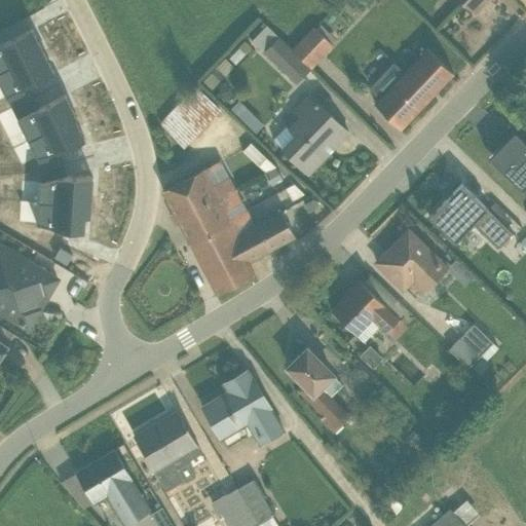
[(459,0),(478,16),(492,0),(459,0)]
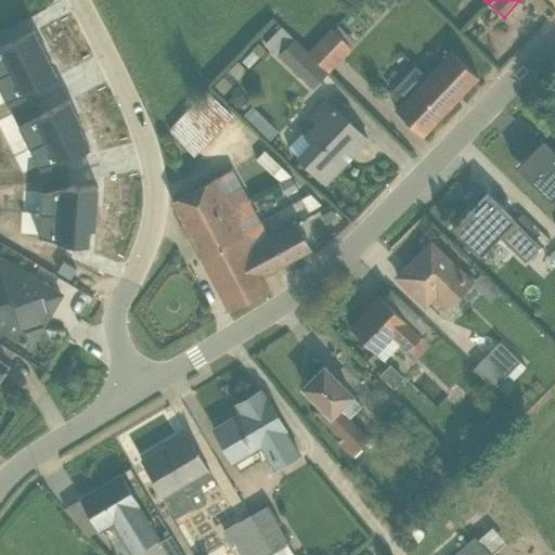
[(276,33),(265,46),(274,54),(286,42),(276,33)]
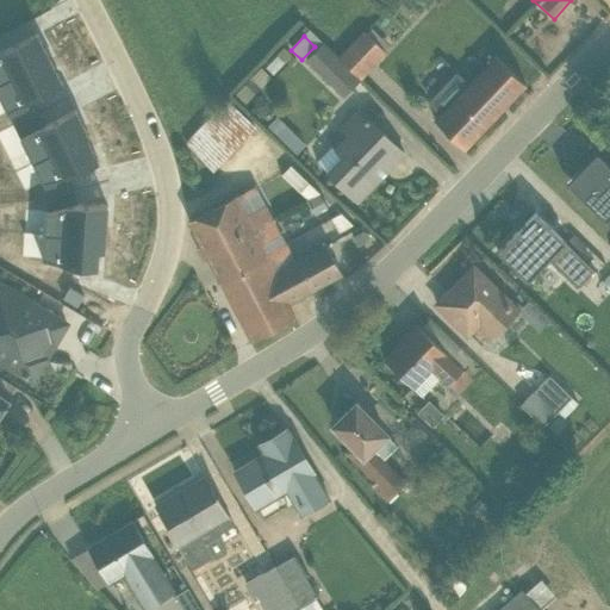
[(362,37),(337,63),(359,83),(384,58),(362,37)]
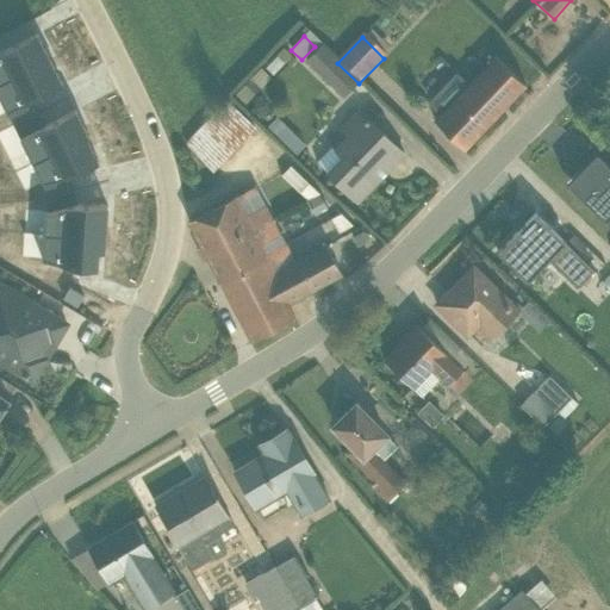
[(42,179),(88,156),(32,45),(0,61),(0,66),(12,89),(0,95),(42,179)]
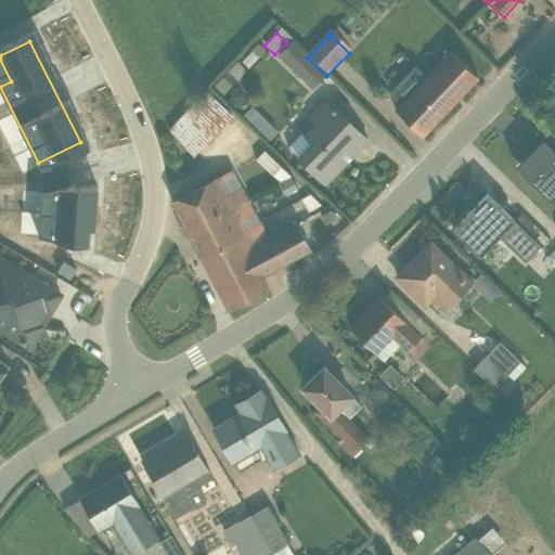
[(321,78),(289,48),(273,64),(306,94),(321,78)]
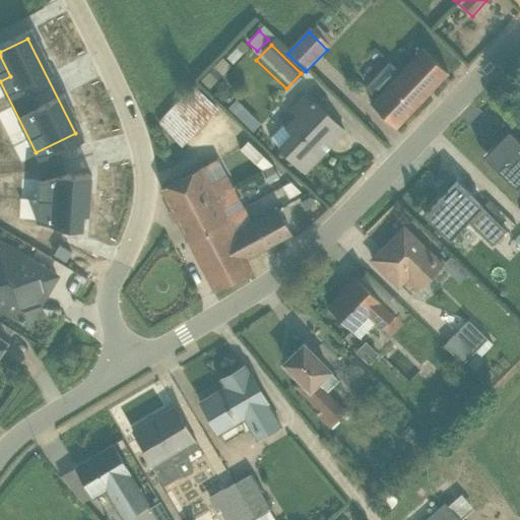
[(240,46),(213,72),(220,79),(247,52),(240,46)]
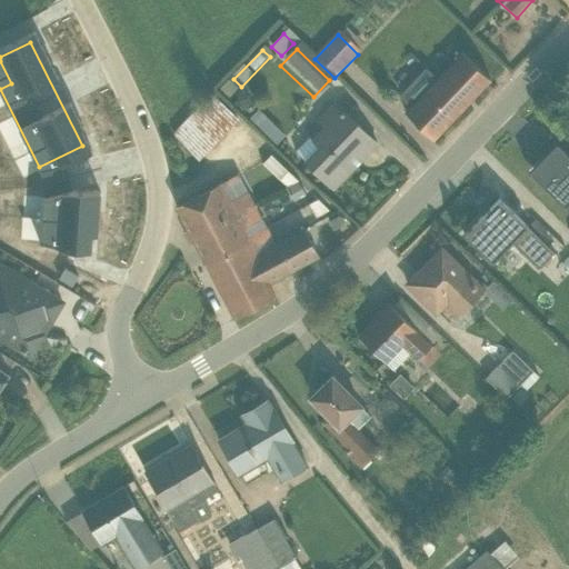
[(403,113),(433,140),(488,80),(459,52),(403,113)]
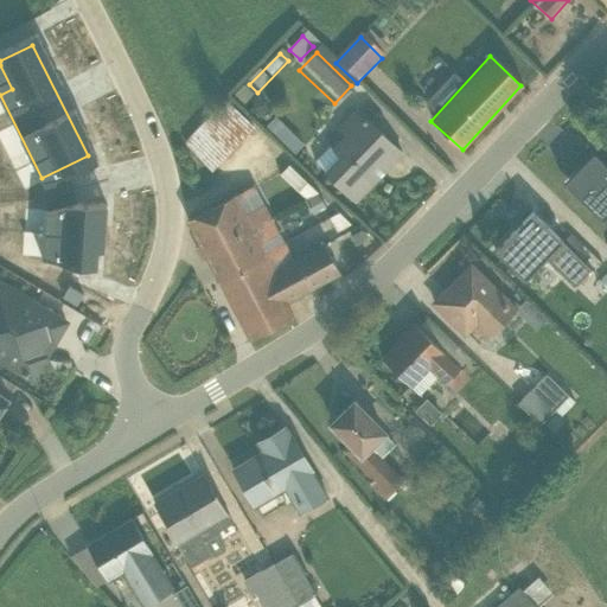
[(241,91),(232,100),(240,107),(248,98),(241,91)]
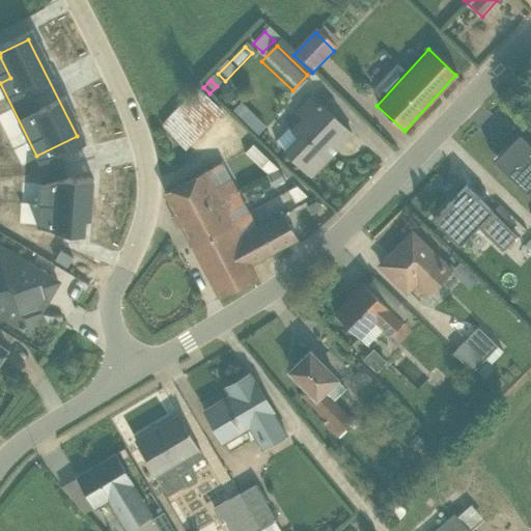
[(195,94),(162,130),(185,152),(219,117),(195,94)]
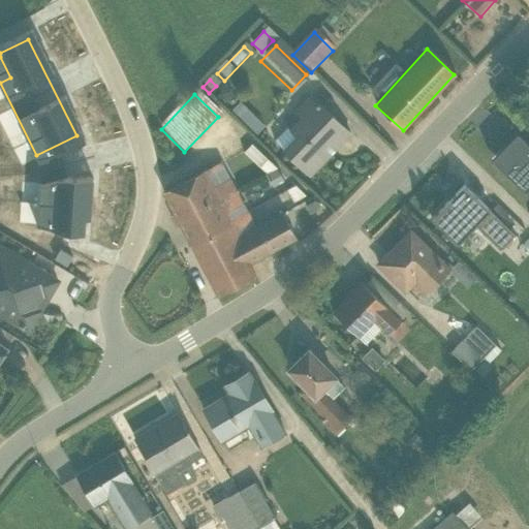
[(310,178),(350,136),(309,96),(292,113),(299,118),(287,129),(292,134),(279,148),(310,178)]
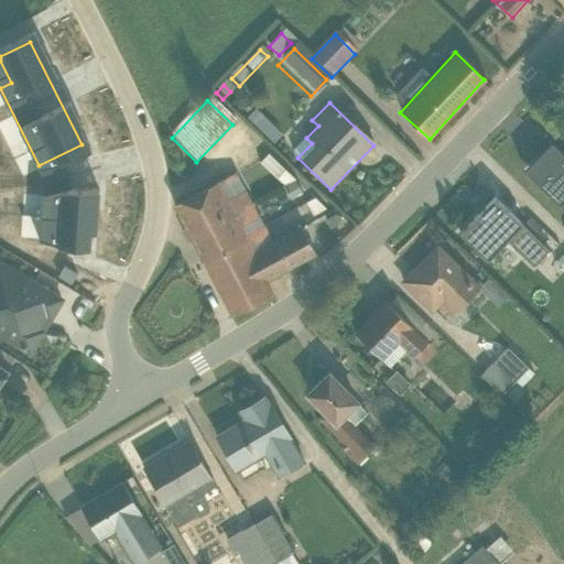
[(563,155),(555,147),(530,172),(563,206),(563,155)]
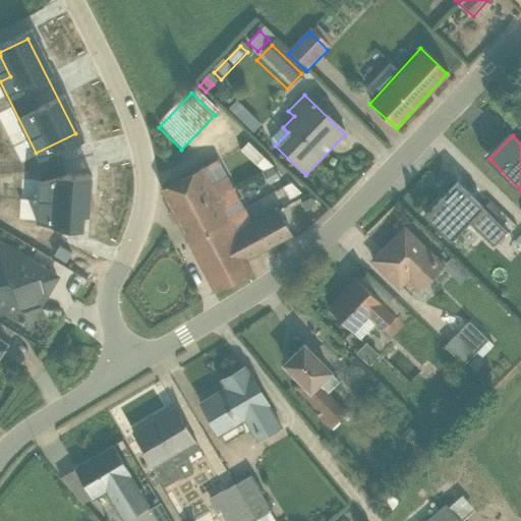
[(235,138),(225,149),(248,171),(258,161),(235,138)]
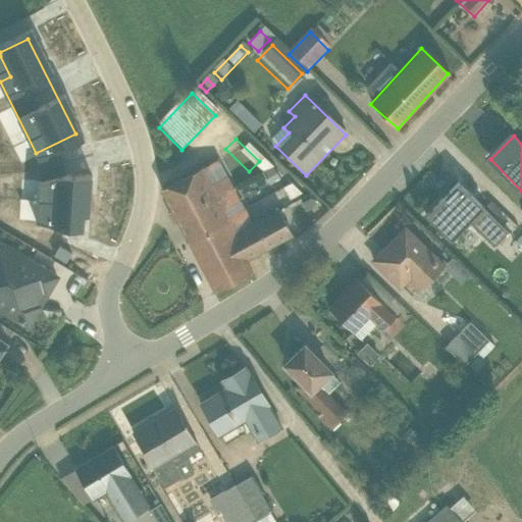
[(161,191),(211,293),(250,273),(244,260),(292,237),(277,208),(251,221),(220,161),(161,191)]
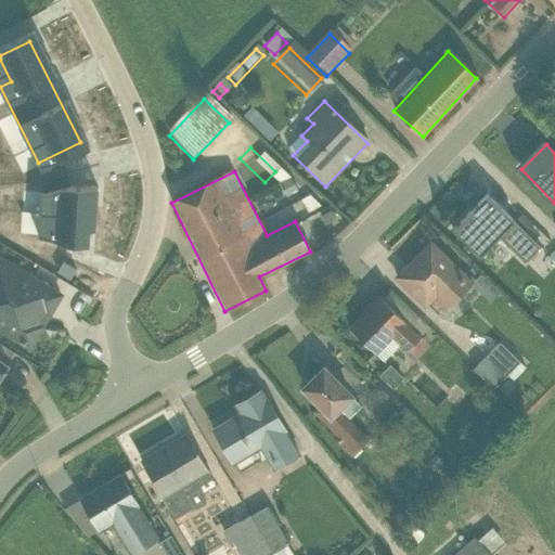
[(482,258),(515,224),(485,195),(452,229),(482,258)]
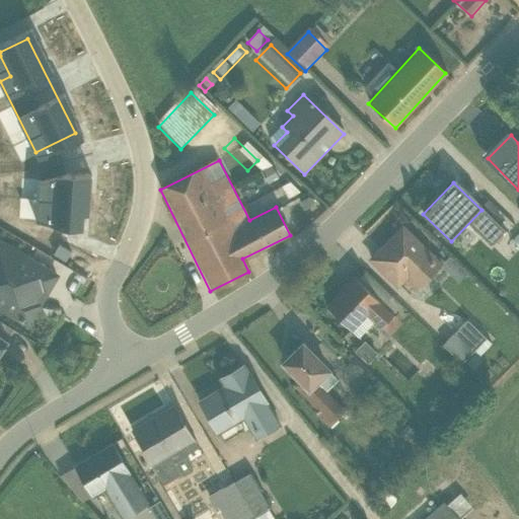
[(4,235),(24,233),(21,207),(1,208),(4,235)]
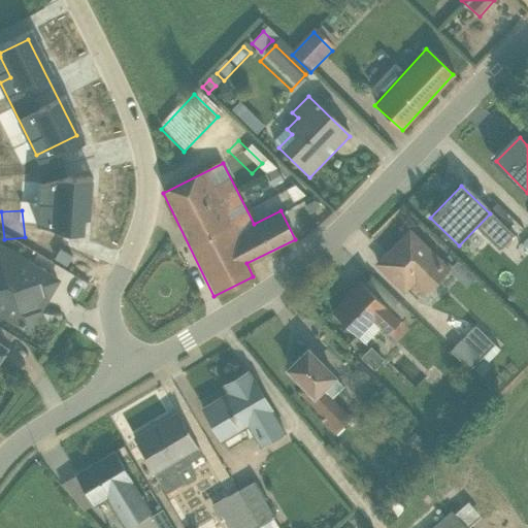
[(425,296),(451,269),(409,229),(375,263),(404,292),(413,284),(425,296)]
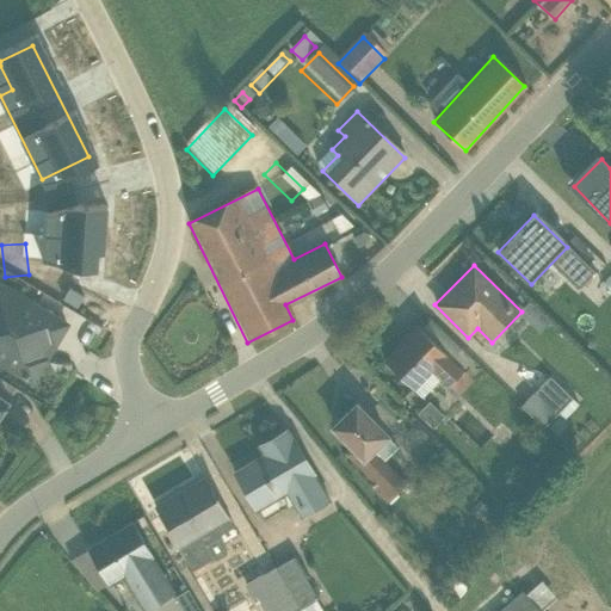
[(0,365),(37,386),(72,323),(0,283),(0,365)]
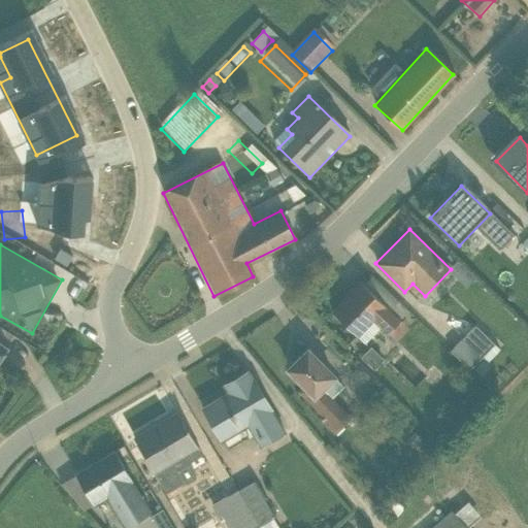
[(391,330),(400,320),(359,279),(329,310),(362,342),(382,322),(391,330)]
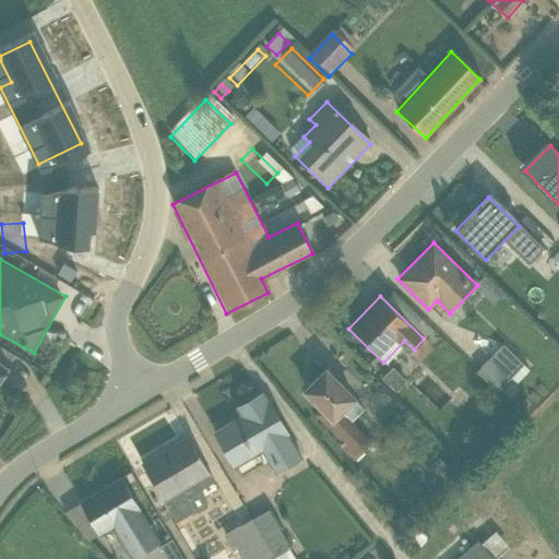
[(476,376),(496,395),(523,368),(502,348),(476,376)]
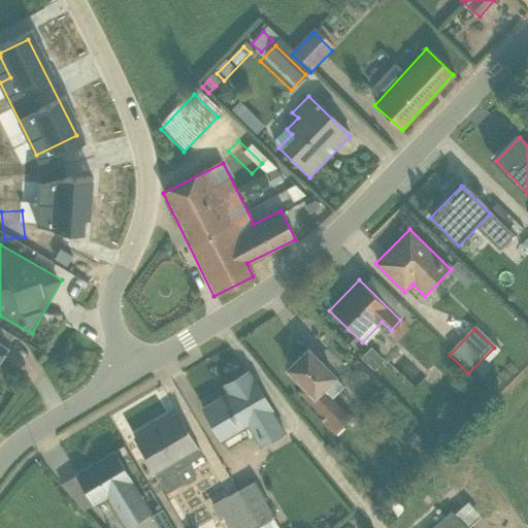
[(314,400),(336,377),(306,349),(285,370),(314,400)]
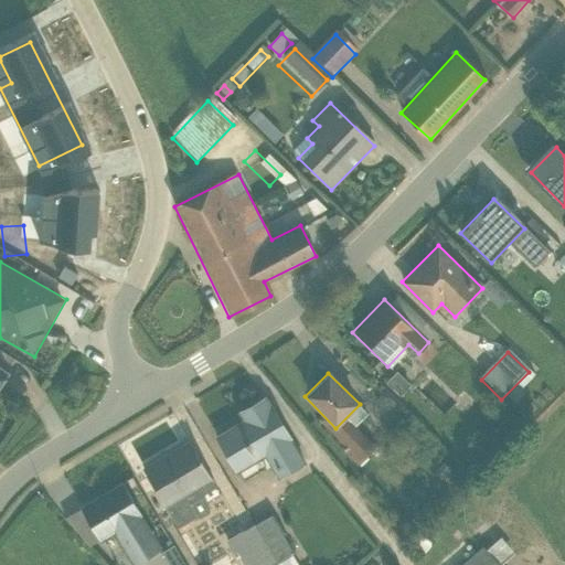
[(278,479),(305,464),(266,396),(236,413),(241,419),(212,436),(233,473),(265,456),(278,479)]
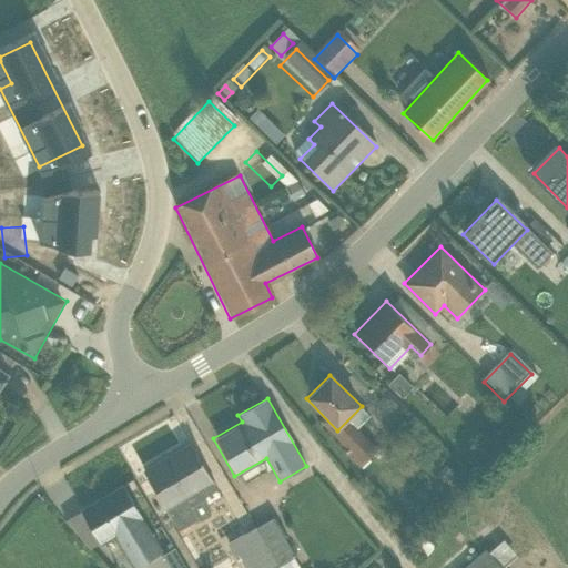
[(498,404),(483,429),(495,437),(510,412),(498,404)]
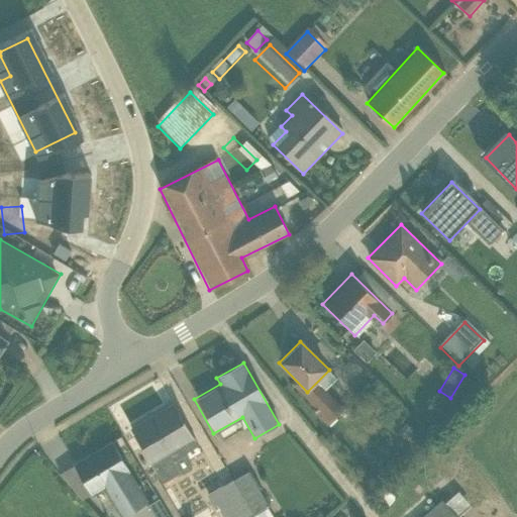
[(129,427),(162,482),(191,464),(185,453),(198,446),(171,402),(129,427)]
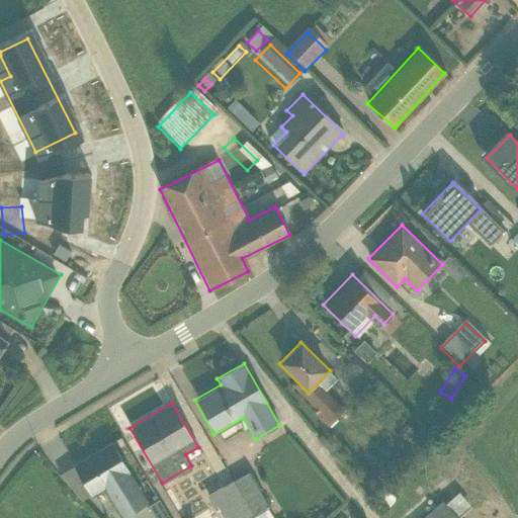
[(119,517),(120,517),(147,503),(111,442),(71,465),(90,500),(104,492),(119,517)]
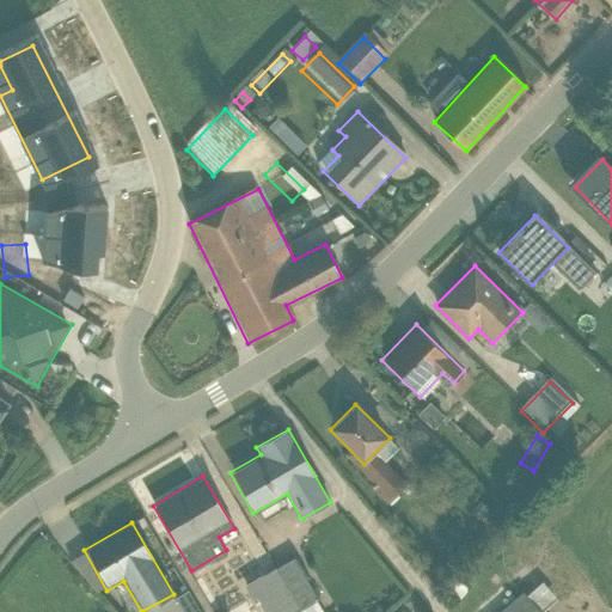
[(250,567),(276,611),(279,611),(328,585),(299,537),(250,567)]
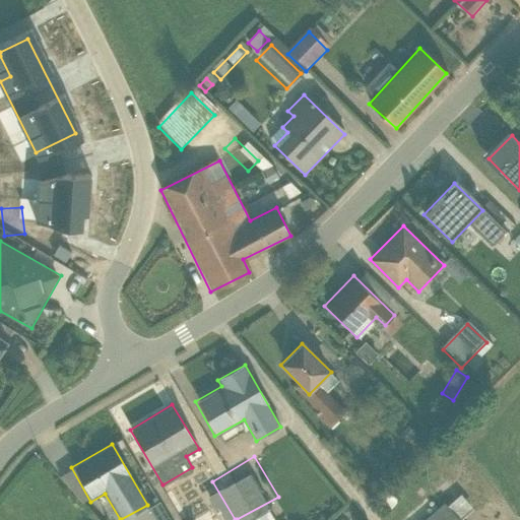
[(477,519),(452,491),(417,519),(477,519)]
